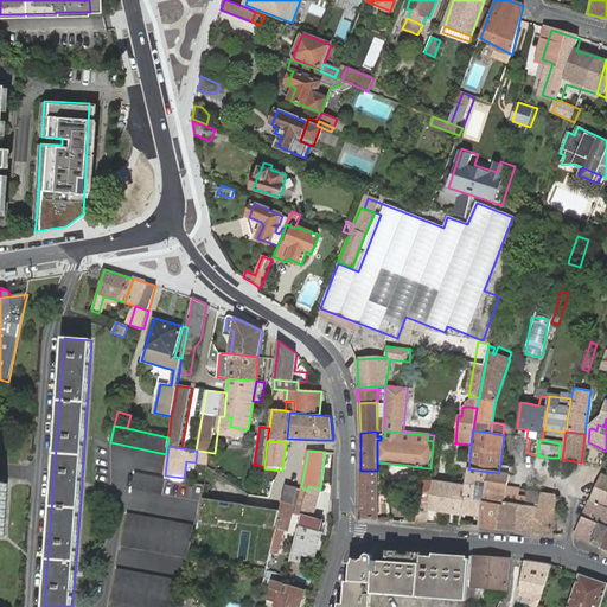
[(511,467),(500,465),(498,473),(510,474),(511,467)]
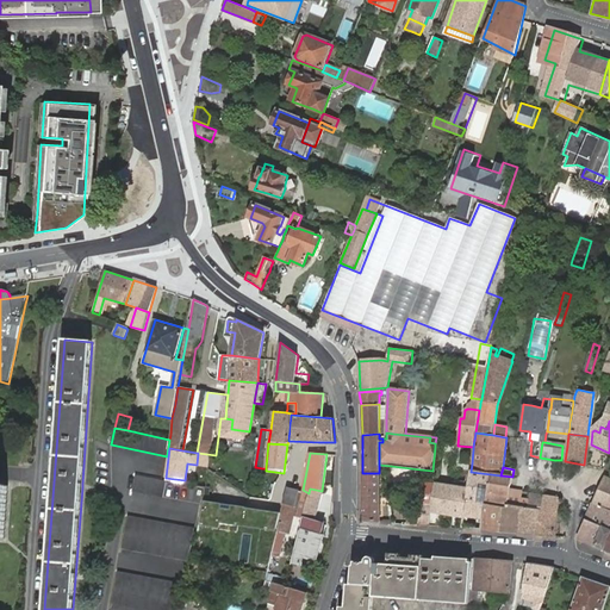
[(491,474),(471,472),(471,475),(470,485),(468,491),(464,517),(462,529),(481,530),(485,508),(485,504),(491,474)]
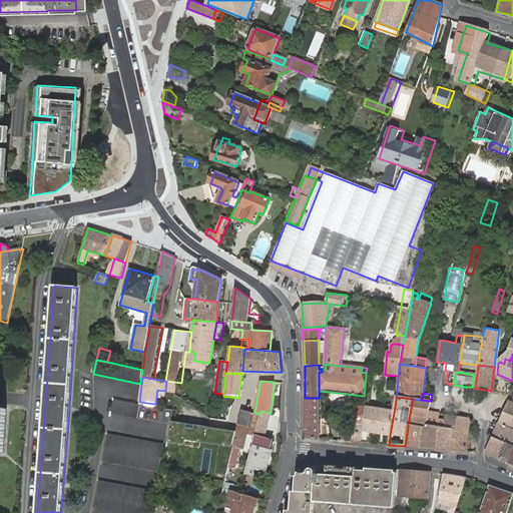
[(305,439),(320,440),(320,431),(320,424),(320,417),(320,411),(319,398),(305,398),(305,439)]
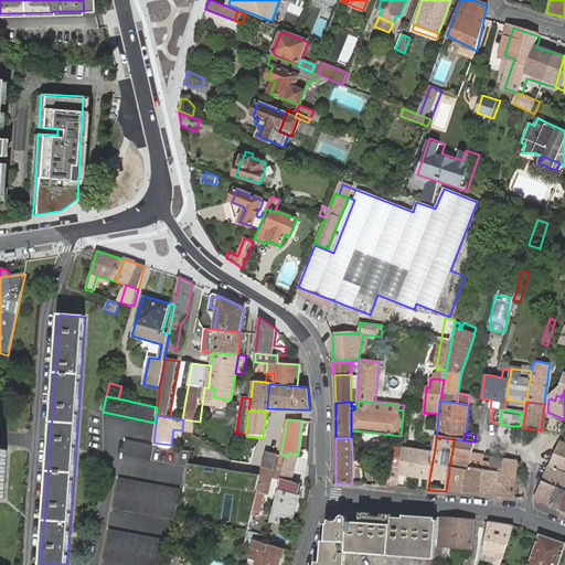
[(475,441),(464,440),(455,439),(449,467),(466,469),(470,470),(470,468),(472,452),(475,441)]
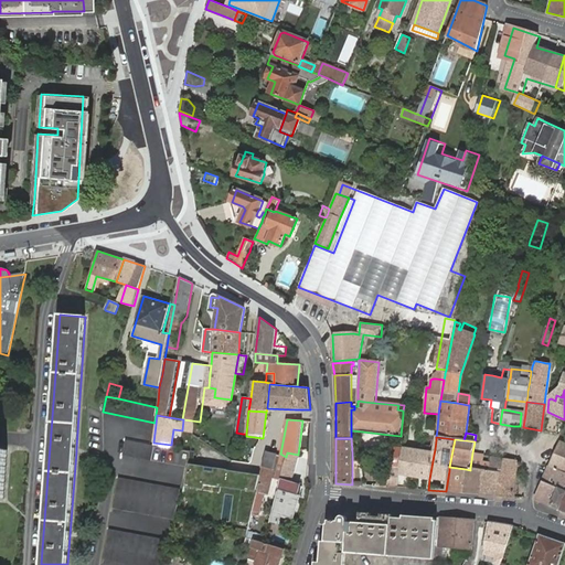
[(151,461),(155,445),(151,445),(126,440),(123,456),(151,461)]
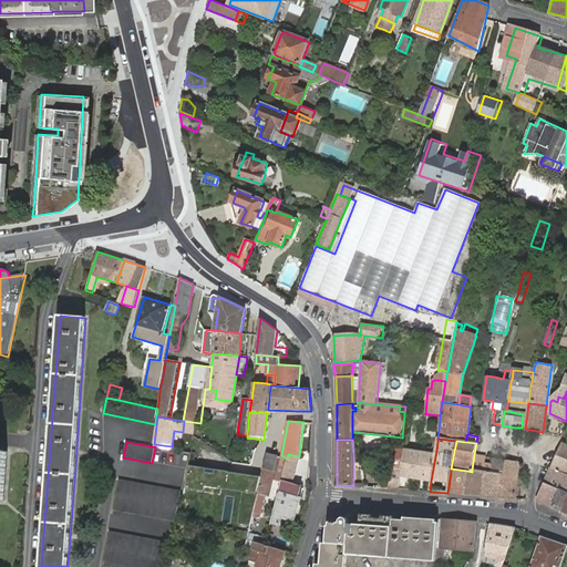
[(566,444),(562,443),(552,467),(566,474),(566,444)]
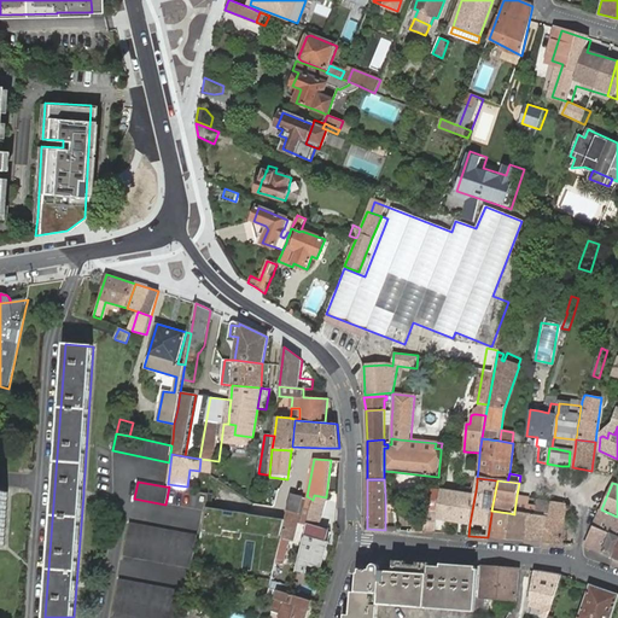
[(425,532),(436,532),(437,519),(441,491),(430,490),(429,513),(427,513),(425,532)]
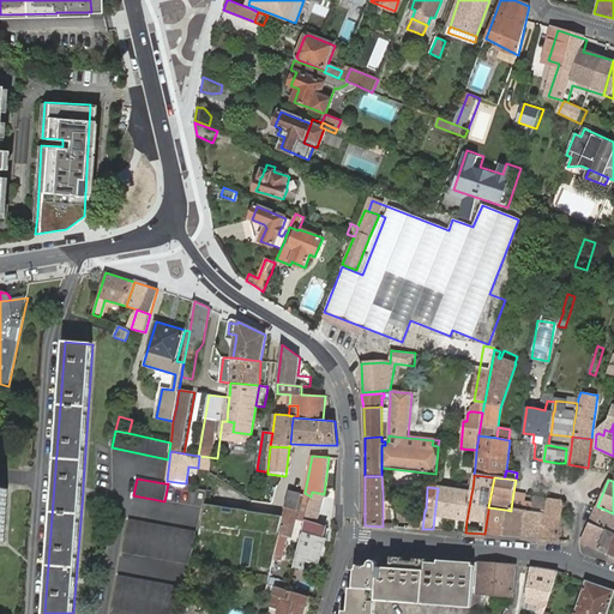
[(438,488),(434,516),(467,521),(471,494),(459,492),(438,488)]
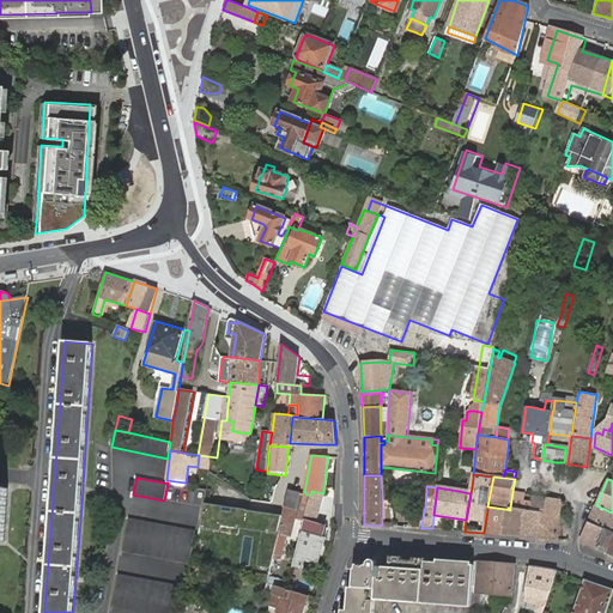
[(304,492),(293,491),(289,516),(212,502),(206,528),(228,533),(229,525),(296,538),(299,520),(305,521),(308,505),(302,503),(304,492)]
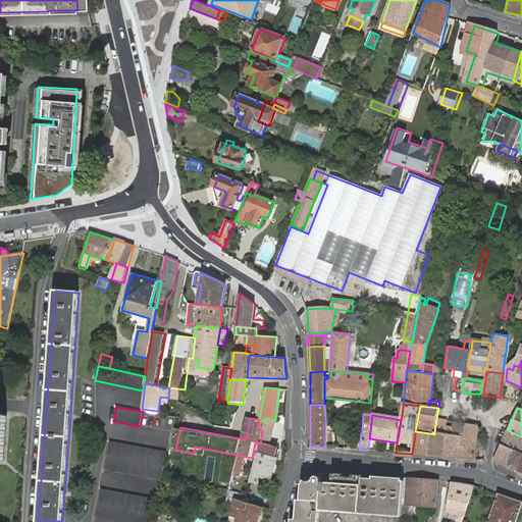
[(262,430),(260,444),(257,454),(250,481),(258,483),(259,479),(260,474),(271,477),(277,459),(279,450),(269,447),(273,432),(275,426),(277,420),(275,420),(265,418),(264,422),(263,427),(262,430)]
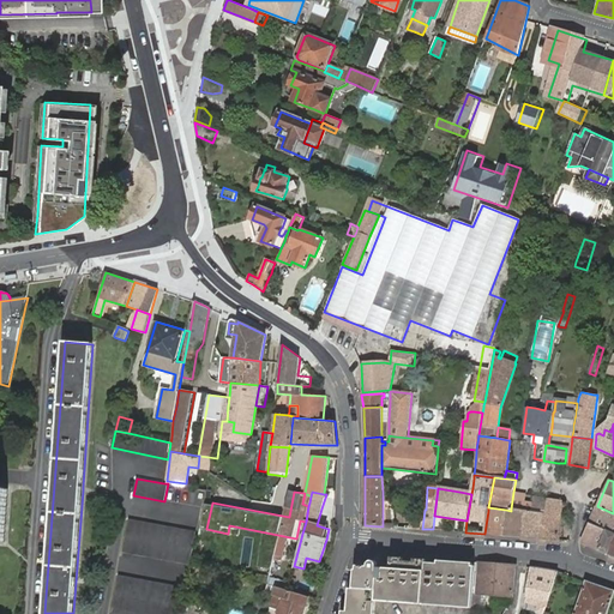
[(523,510),(525,510),(528,495),(513,492),(511,509),(523,510)]
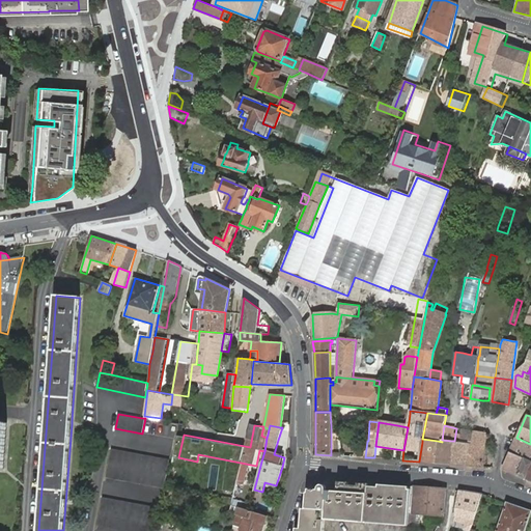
[(450,464),(466,465),(469,444),(469,443),(473,443),(474,430),(462,428),(460,442),(454,441),(452,441),(450,464)]
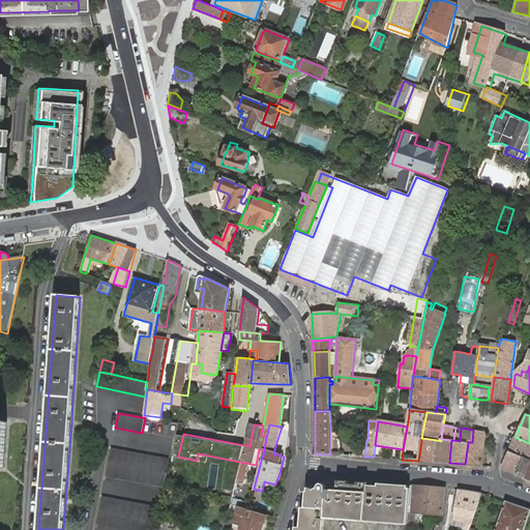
[(468,443),(484,445),(486,432),(473,430),(472,442),(468,442),(468,443)]
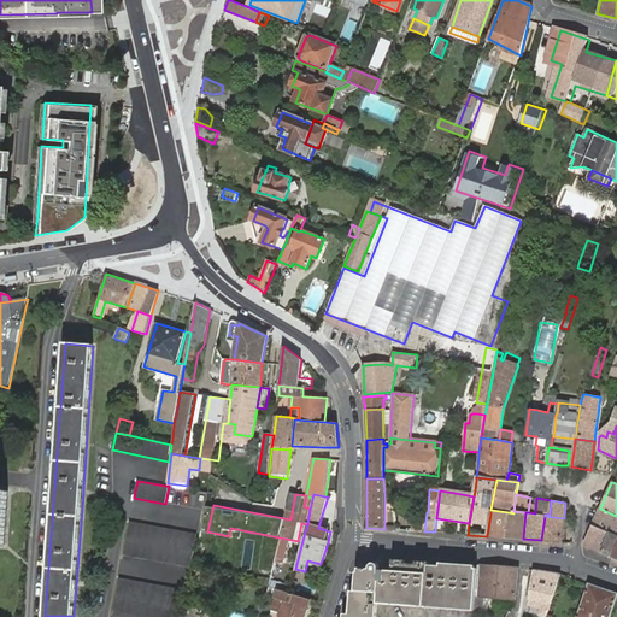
[(610,533),(616,535),(616,532),(616,516),(600,509),(592,526),(583,544),(585,545),(601,552),(610,533)]
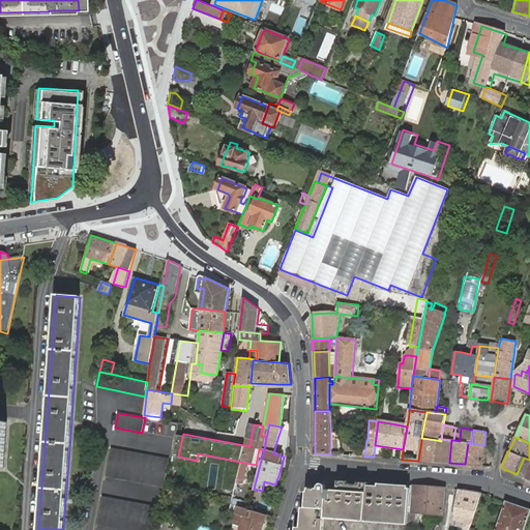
[(449,463),(451,440),(441,439),(441,441),(437,440),(436,444),(434,462),(449,463)]
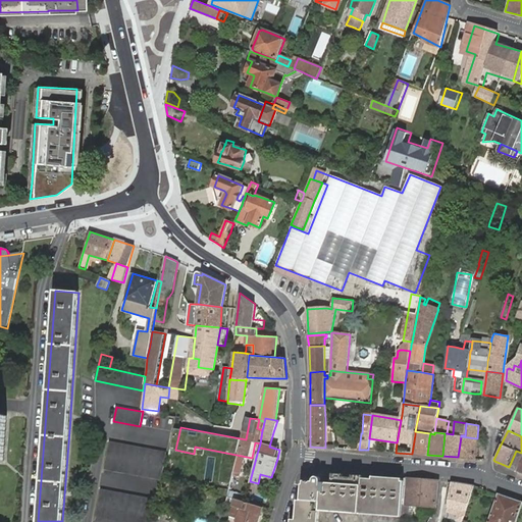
[(415,434),(412,454),(427,455),(429,437),(415,434)]
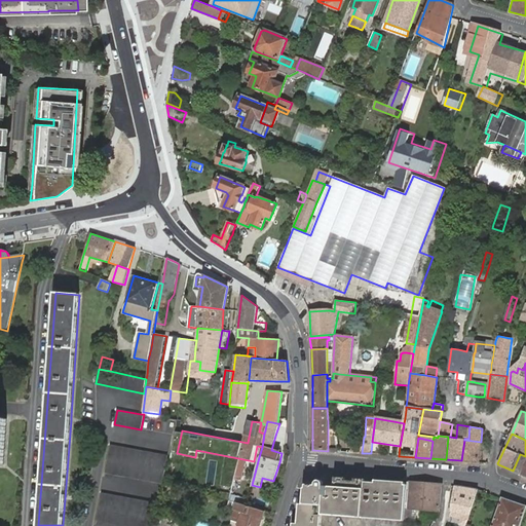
[(461,460),(479,462),(481,442),(464,440),(461,460)]
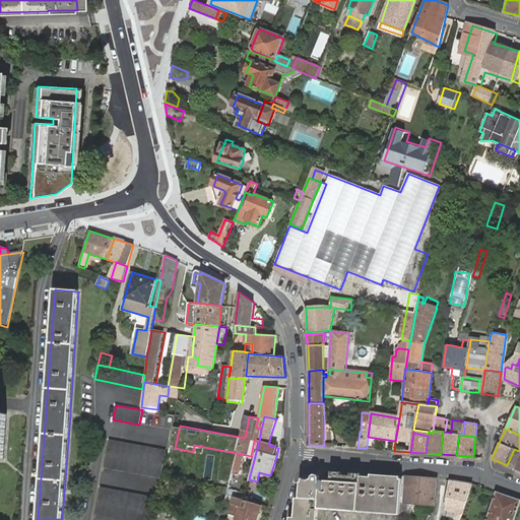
[(110,440),(105,467),(160,477),(166,451),(110,440)]
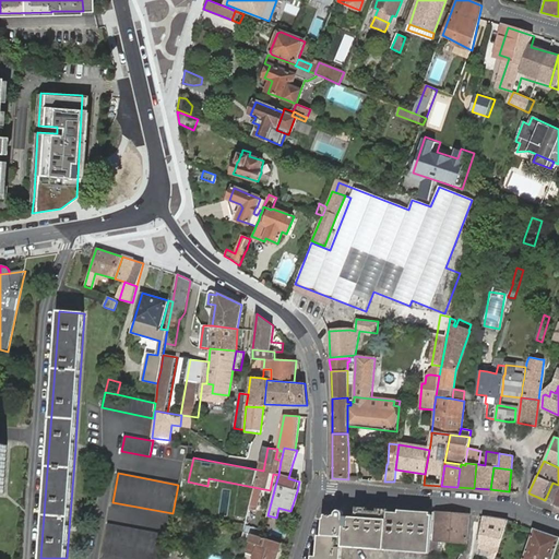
[(545,500),(555,504),(558,494),(558,485),(552,483),(545,500)]
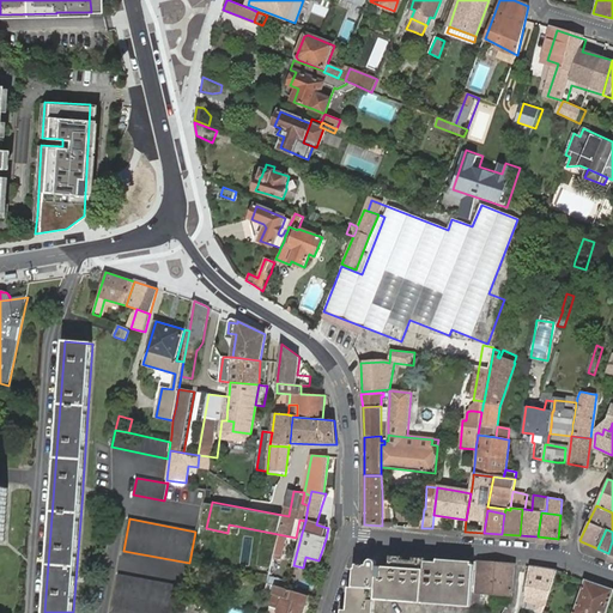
[(344,610),(344,612),(374,612),(375,600),(471,607),(474,565),(460,564),(437,562),(398,559),(394,559),(390,559),(387,558),(383,558),(378,558),(378,566),(377,566),(377,565),(377,564),(377,563),(376,562),(376,560),(375,560),(374,559),(372,559),(371,559),(370,559),(370,560),(369,560),(368,562),(368,563),(368,564),(368,565),(366,565),(359,564),(358,588),(352,587),(350,610),(344,610)]
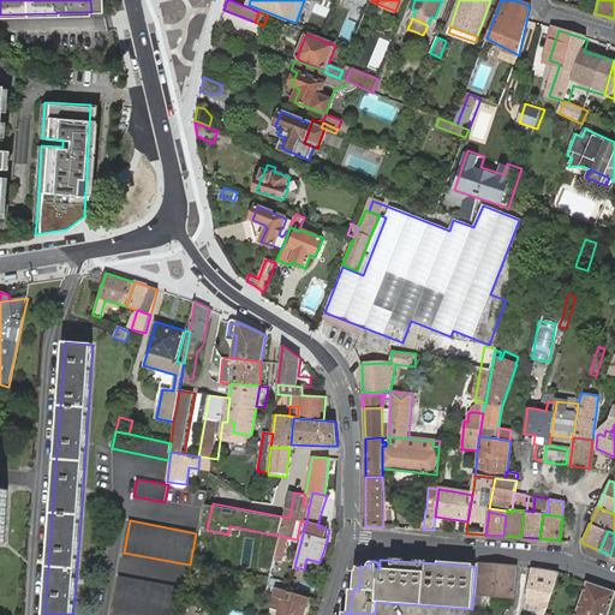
[(517,567),(481,563),(478,595),(487,595),(491,595),(514,596),(517,567)]
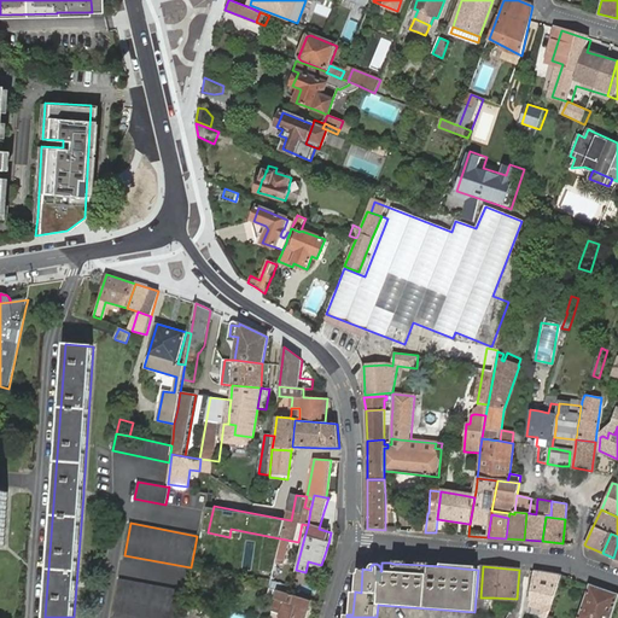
[(563,575),(535,571),(529,600),(542,604),(541,611),(540,616),(548,617),(563,575)]
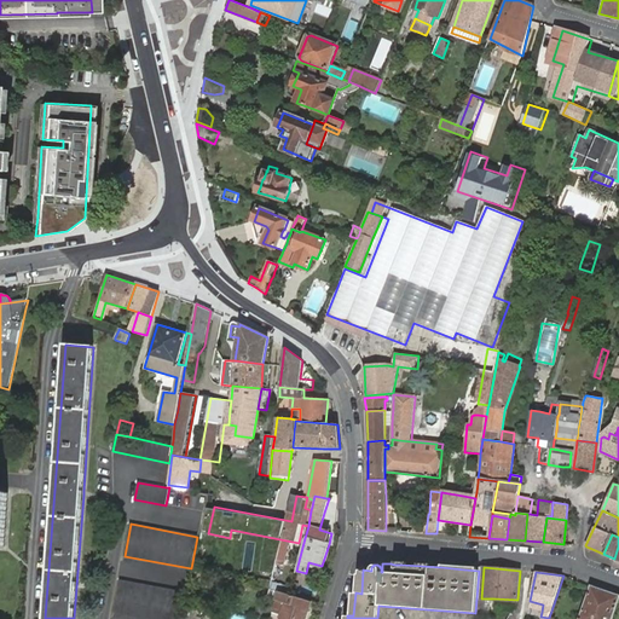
[(145,618),(177,618),(183,591),(120,580),(114,613),(145,618)]
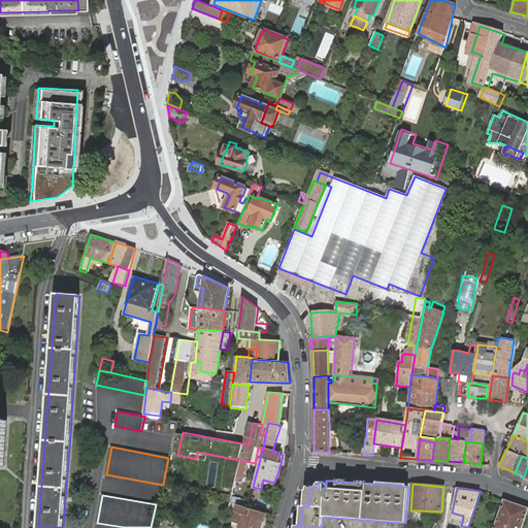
[(522,527),(527,512),(527,507),(504,499),(494,527),(522,527)]
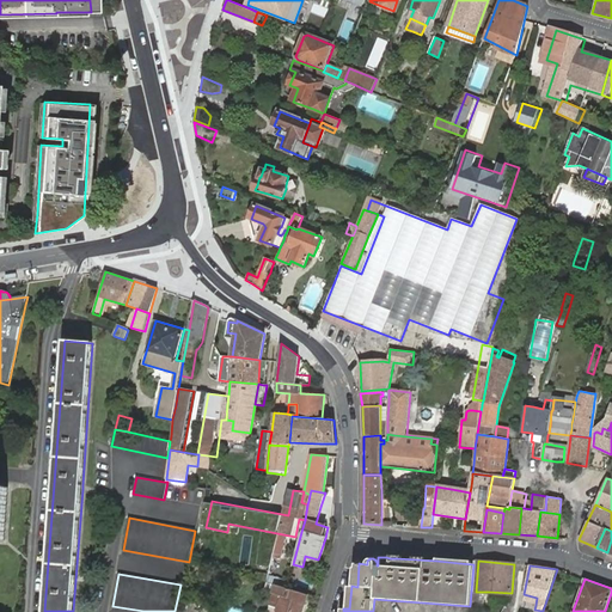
[(287,588),(277,585),(270,605),(280,609),(279,611),(303,611),(305,604),(308,594),(287,588)]
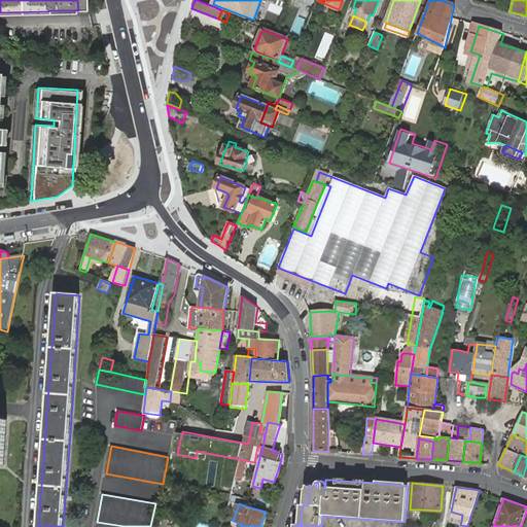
[(417,510),(410,510),(407,508),(406,521),(416,521),(417,510)]
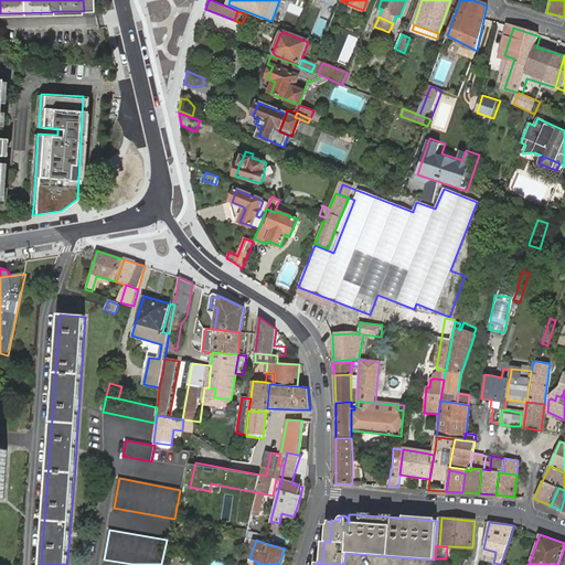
[(494,558),(496,552),(483,548),(482,555),(494,558)]
